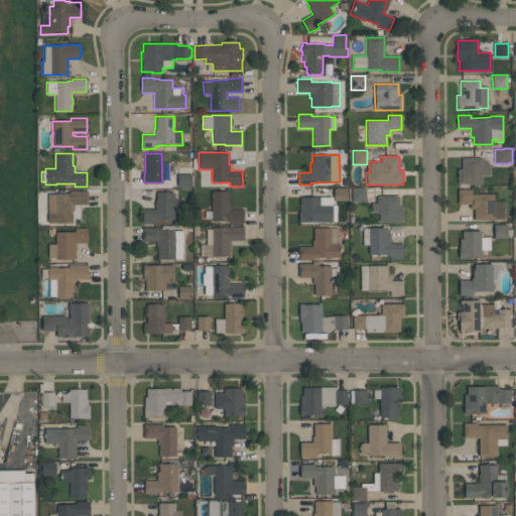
[(490,166),(490,175),(482,175),(482,183),(458,184),(458,169),(462,169),(462,158),(482,157),(482,158),(487,159),(490,166)]
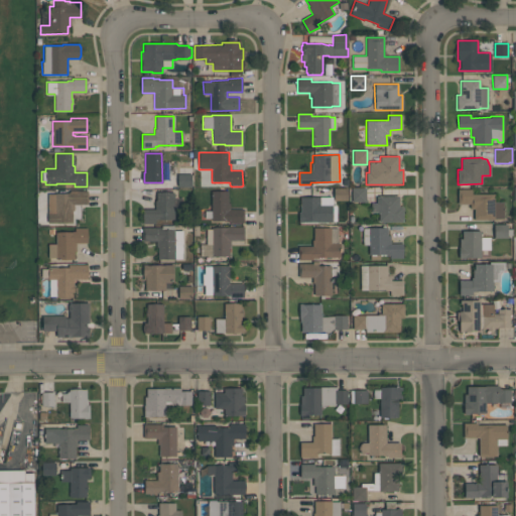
[(189,167),(189,174),(191,174),(191,186),(177,186),(177,173),(178,173),(178,167),(189,167)]
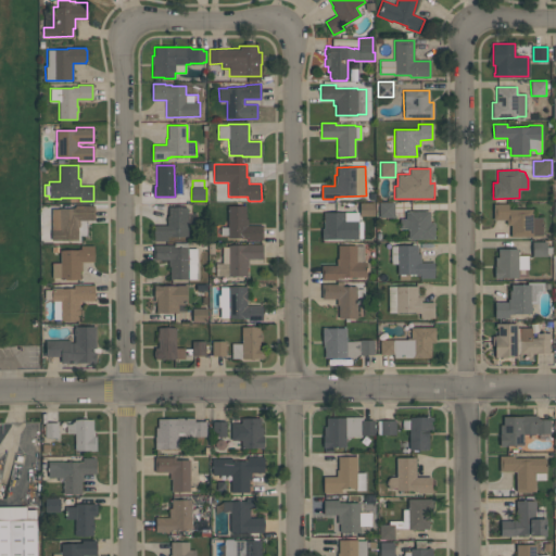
[(375,216),(359,216),(359,202),(375,202),(375,216)]
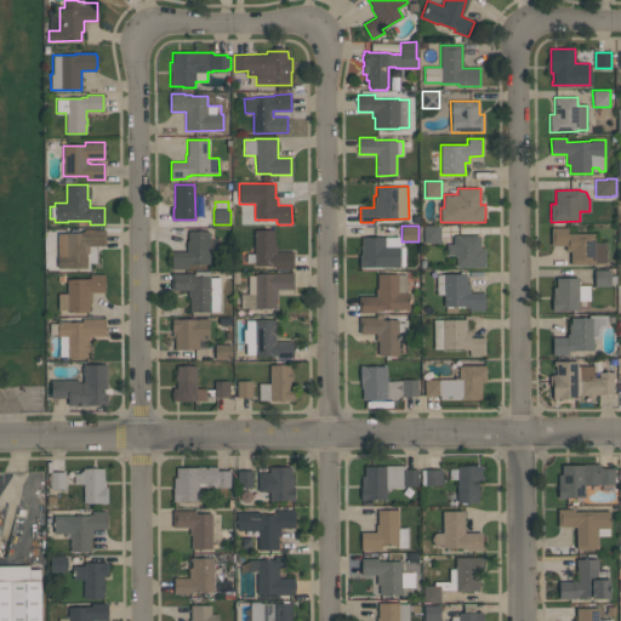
[(440,243),(423,243),(423,226),(439,226),(440,243)]
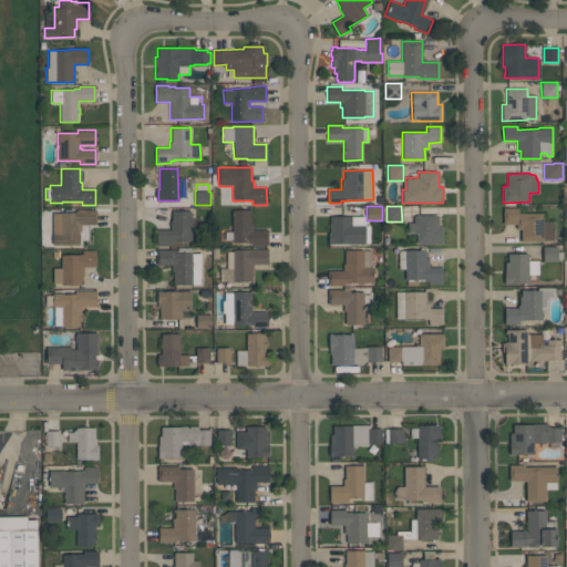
[(553,222),(553,240),(543,240),(543,241),(521,241),(521,229),(516,229),(516,224),(503,224),(503,207),(518,207),(518,213),(543,213),(543,222),(553,222)]
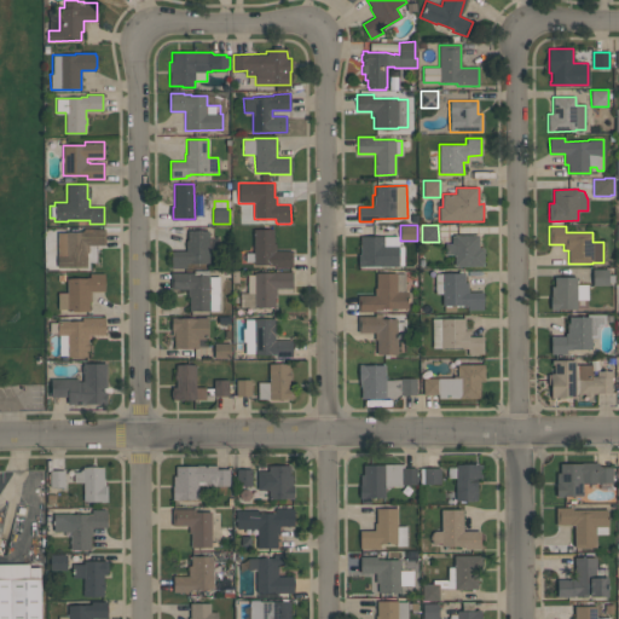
[(58,271),(58,233),(67,233),(67,232),(84,232),(84,229),(105,227),(105,244),(88,244),(88,253),(87,253),(87,270),(58,271)]
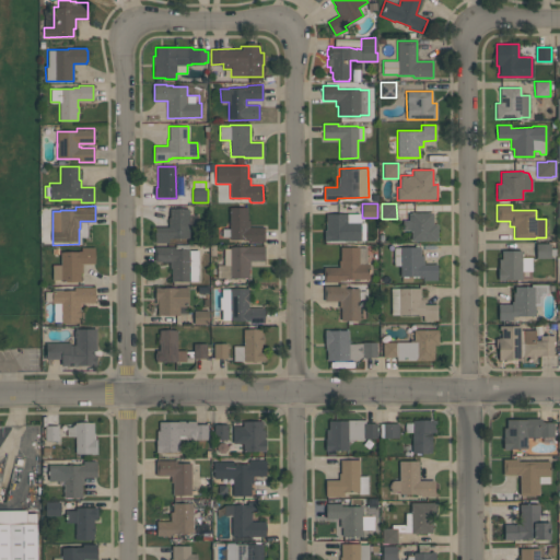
[(265,242),(249,242),(249,240),(243,240),(230,240),(230,236),(222,236),(222,229),(229,229),(229,207),(247,207),(247,220),(249,220),(249,226),(265,226),(265,242)]
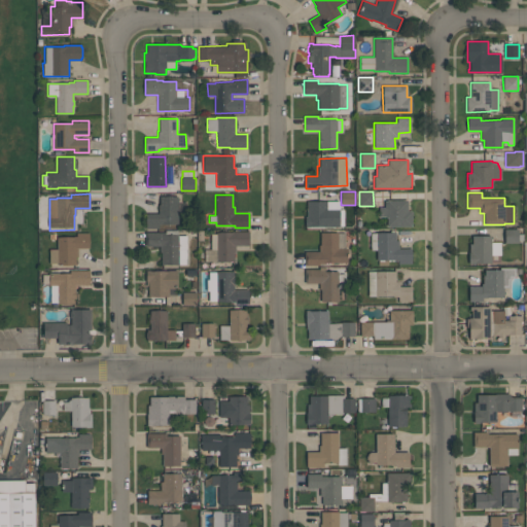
[(145,213),(159,213),(159,205),(160,205),(160,196),(178,196),(178,224),(159,224),(159,227),(145,229),(145,213)]
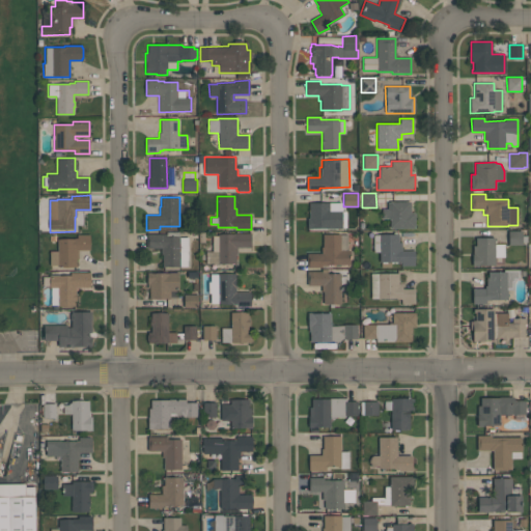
[(382,218),(382,210),(387,208),(387,202),(390,202),(390,201),(411,201),(411,213),(415,213),(415,228),(390,228),(390,218),(382,218)]
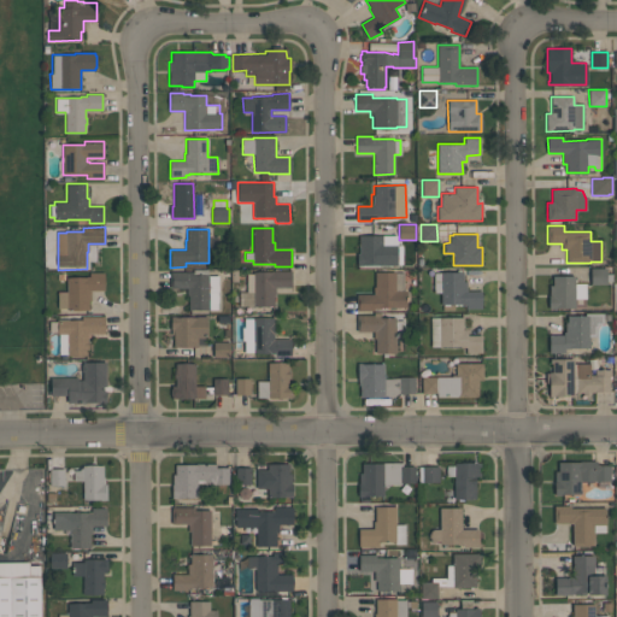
[(359,235),(398,235),(398,245),(403,245),(403,264),(398,264),(398,265),(380,265),(363,265),(363,266),(357,266),(357,253),(359,253),(359,235)]
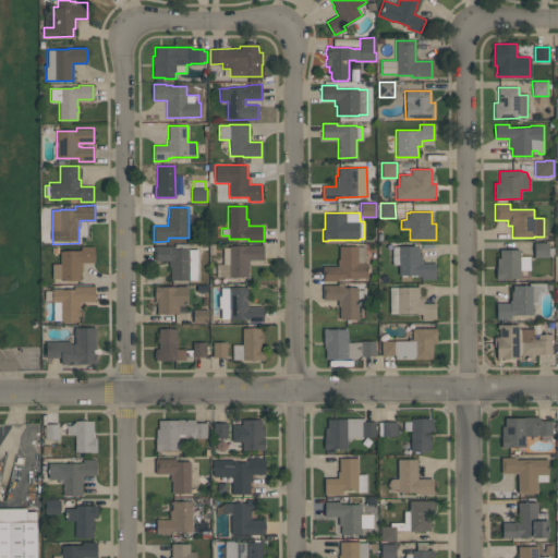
[(548,247),(554,247),(554,256),(548,256),(548,257),(534,257),(534,242),(548,242),(548,247)]
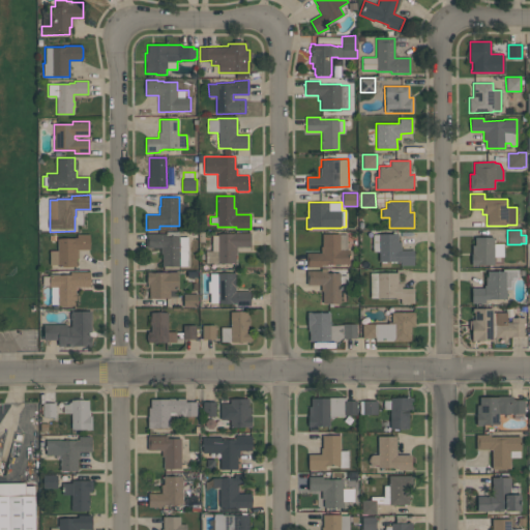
[(146,233),(166,233),(166,231),(178,231),(178,236),(179,236),(179,237),(187,237),(187,266),(179,266),(162,266),(162,254),(160,254),(160,247),(146,247),(146,233)]
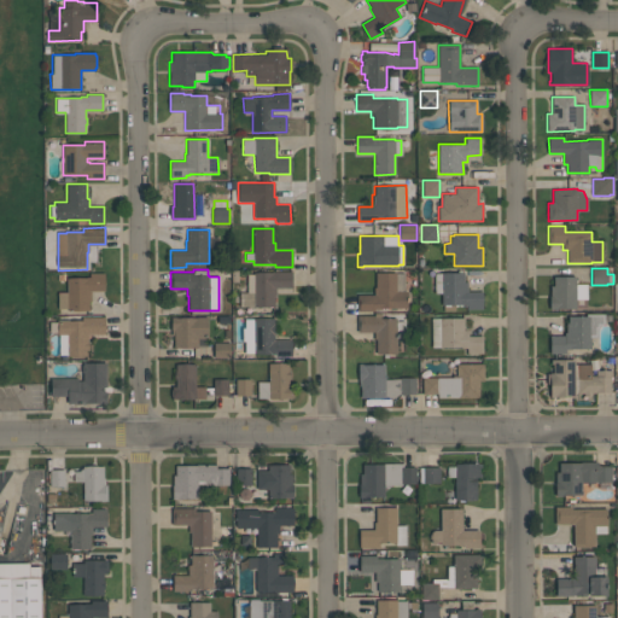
[(275,307),(239,307),(239,292),(246,292),(246,274),(254,274),(254,272),(272,272),(292,270),(292,287),(291,287),(291,291),(275,292),(275,307)]
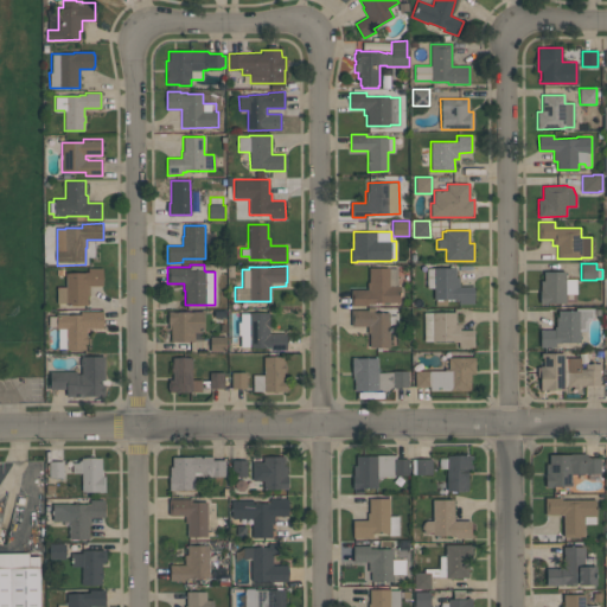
[(366,288),(366,282),(369,282),(369,268),(389,267),(389,268),(397,268),(397,286),(400,286),(400,302),(368,302),(368,305),(351,306),(351,289),(366,288)]
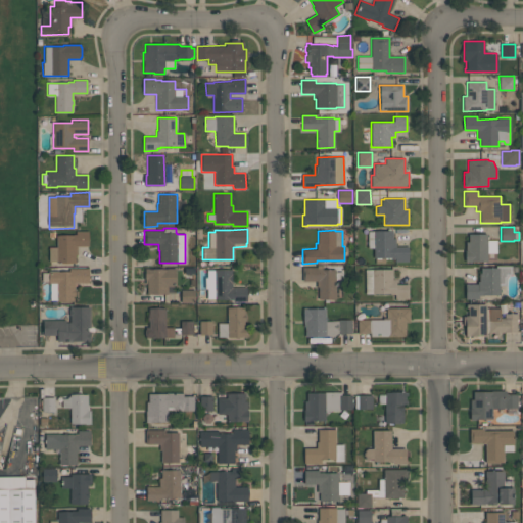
[(75,263),(57,263),(57,260),(49,260),(49,247),(56,247),(56,235),(74,235),(74,234),(76,234),(76,231),(89,231),(89,246),(77,246),(77,254),(75,254),(75,263)]
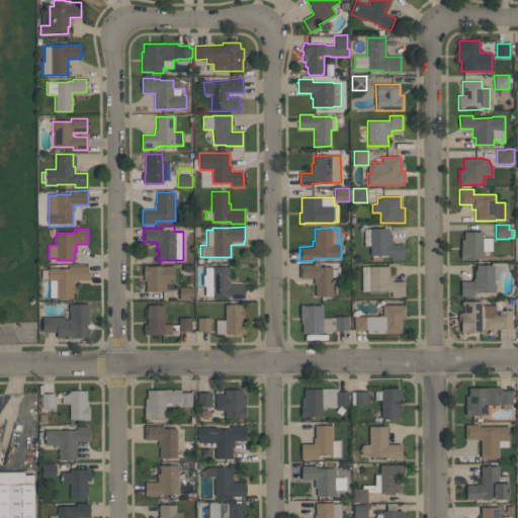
[(405,259),(391,259),(391,256),(386,256),(386,255),(370,255),(369,246),(364,246),(364,229),(370,229),(389,229),(389,236),(392,236),(392,244),(404,244),(405,259)]
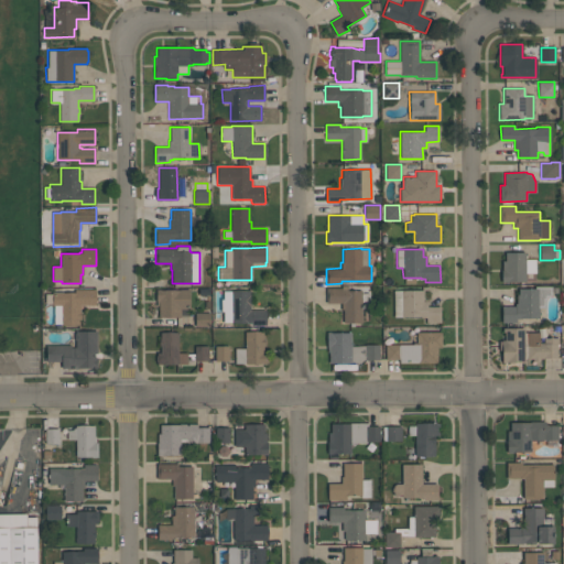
[(505,252),(525,252),(525,259),(535,259),(535,272),(525,272),(525,282),(507,282),(501,282),(501,270),(502,270),(502,261),(505,261),(505,252)]
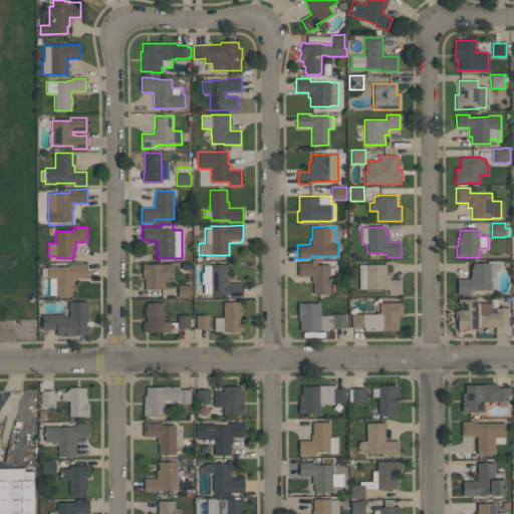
[(329,294),(312,294),(312,282),(311,282),(311,276),(297,276),(297,262),(311,262),(311,260),(317,260),(317,264),(329,264),(329,267),(336,267),(336,276),(329,276),(329,294)]
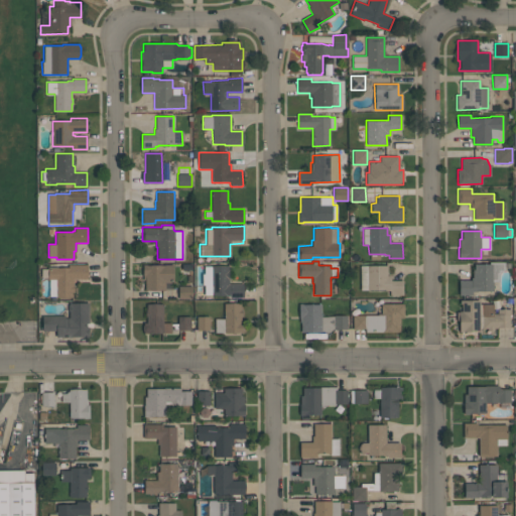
[(499,275),(499,282),(493,282),(493,290),(477,290),(477,291),(472,291),(472,295),(460,295),(460,280),(472,280),(472,277),(473,277),(473,269),(475,269),(475,264),(490,264),(490,262),(505,262),(505,270),(502,271),(500,272),(499,275)]
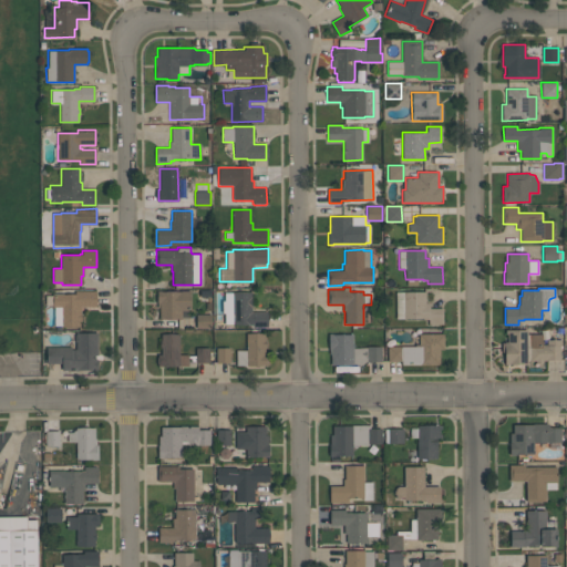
[(52,294),(74,294),(74,290),(96,290),(96,307),(80,307),(80,315),(81,315),(81,320),(80,320),(80,327),(61,327),(61,326),(54,326),(54,307),(52,307),(52,294)]
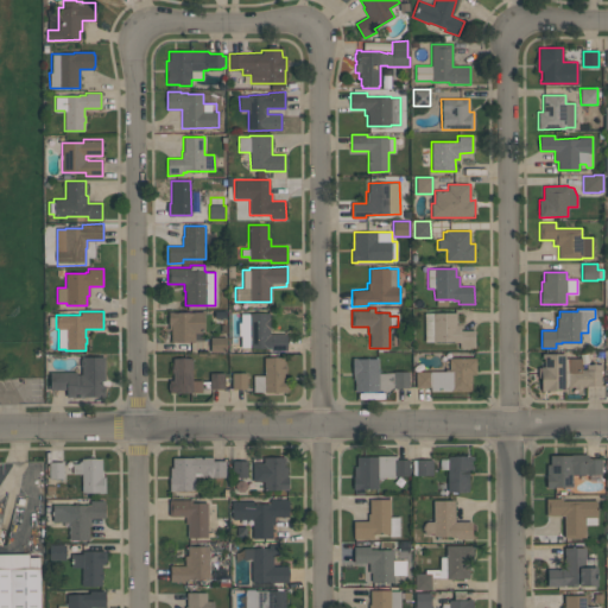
[(168,311),(172,311),(172,312),(194,312),(194,311),(204,311),(204,329),(202,329),(202,333),(194,333),(194,342),(171,342),(171,330),(169,330),(168,311)]
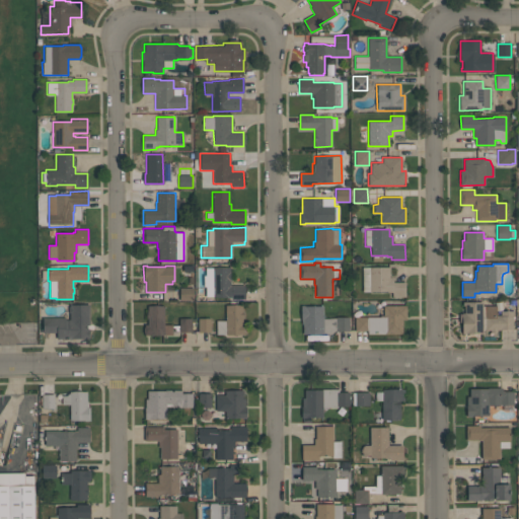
[(244,285),(244,299),(231,299),(231,298),(226,298),(226,297),(213,297),(213,296),(206,296),(206,287),(204,287),(203,275),(205,275),(205,268),(230,267),(230,272),(230,281),(230,285),(244,285)]
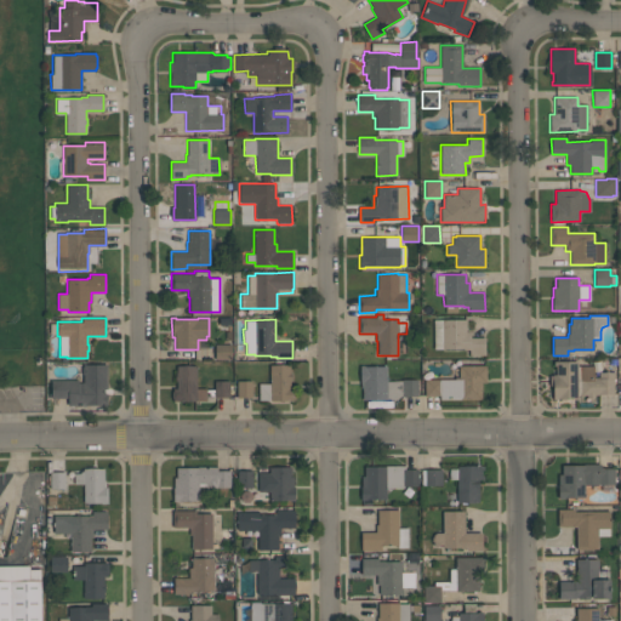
[(433,320),(466,319),(466,331),(471,331),(471,337),(485,337),(485,355),(469,355),(469,349),(434,349),(433,320)]
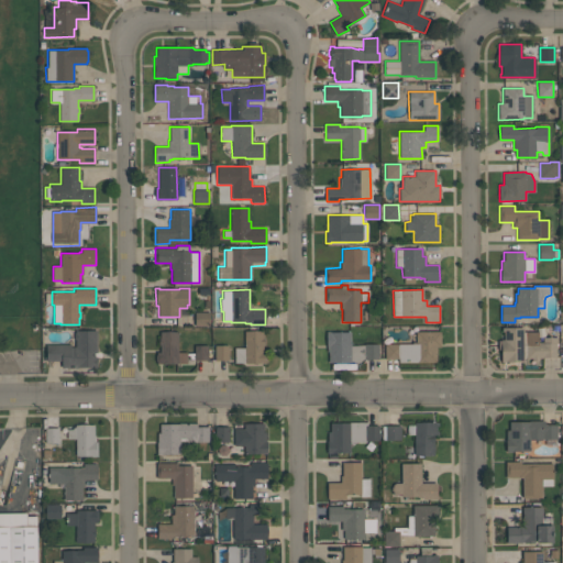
[(210,312),(210,326),(195,326),(195,312),(210,312)]
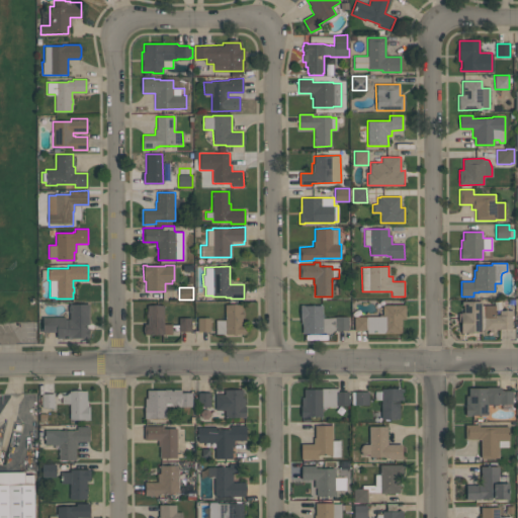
[(508,310),(512,310),(512,329),(499,329),(499,330),(496,330),(496,332),(489,333),(489,330),(482,330),(482,333),(461,333),(461,322),(458,322),(458,314),(461,314),(461,313),(463,313),(463,305),(461,305),(461,301),(481,301),(481,306),(495,306),(495,315),(500,315),(500,311),(504,311),(506,310),(508,310)]
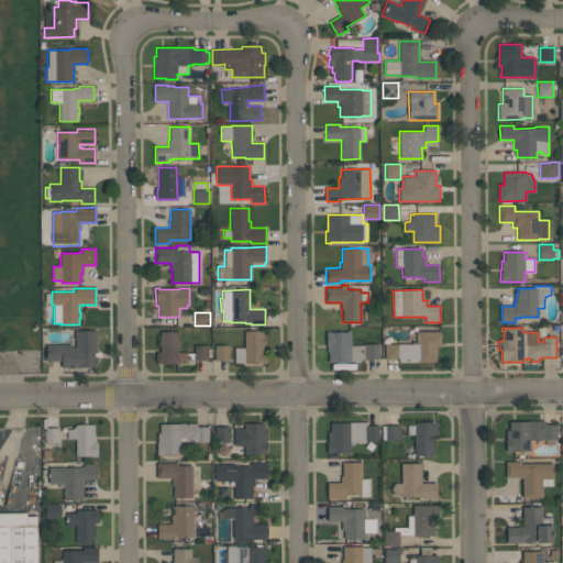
[(75,332),(75,330),(96,330),(97,353),(94,353),(94,356),(96,356),(97,367),(86,367),(61,367),(61,361),(46,361),(46,344),(70,344),(70,346),(75,346),(75,340),(74,339),(74,333),(75,332)]
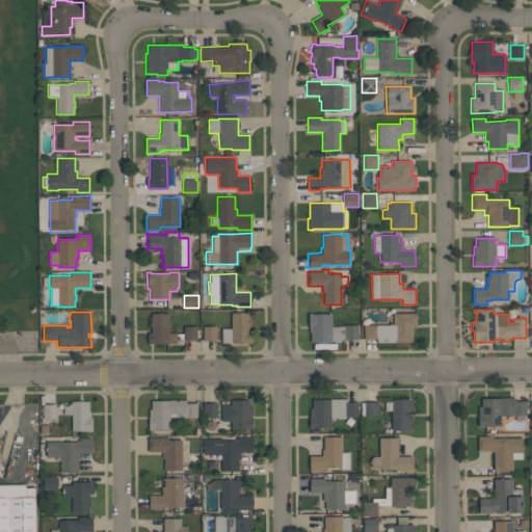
[(151,313),(167,314),(167,333),(177,333),(177,343),(148,343),(148,341),(147,341),(147,336),(148,336),(148,333),(151,333),(151,326),(150,326),(150,314),(151,314),(151,313)]
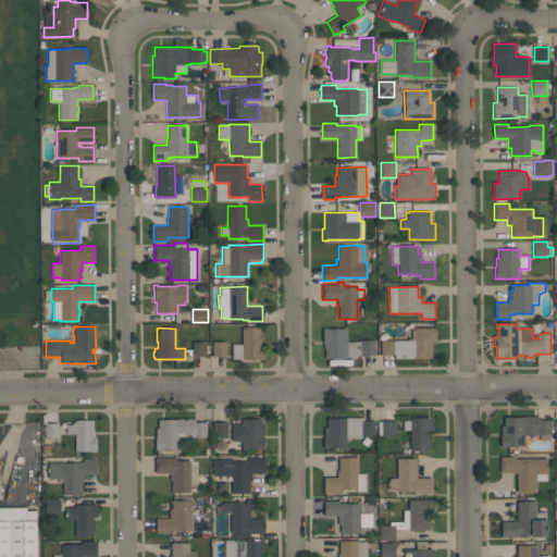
[(260,327),(260,335),(261,335),(261,339),(260,339),(260,347),(263,347),(263,359),(232,359),(232,344),(242,344),(242,327),(260,327)]
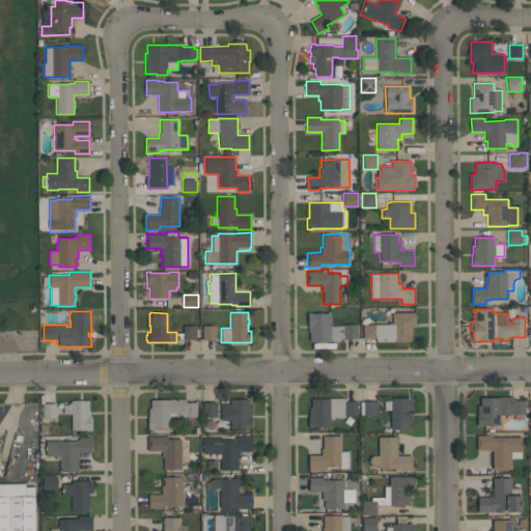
[(309,342),(309,332),(308,332),(308,312),(311,312),(311,313),(331,313),(331,326),(343,326),(343,325),(357,325),(357,338),(343,339),(337,341),(331,341),(331,342),(309,342)]
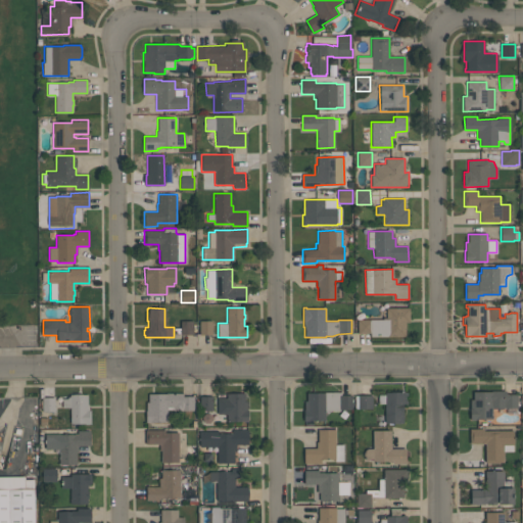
[(406,336),(370,337),(370,333),(358,334),(358,320),(386,320),(386,307),(409,307),(409,322),(405,322),(406,336)]
